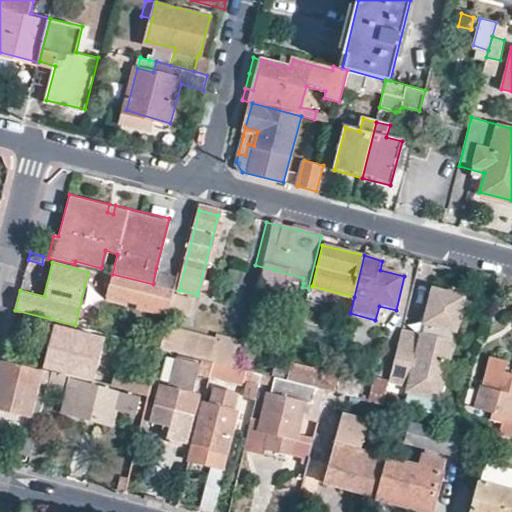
[(253,272),(253,273),(302,287),(303,283),(303,278),(274,270),(255,265),(253,272)]
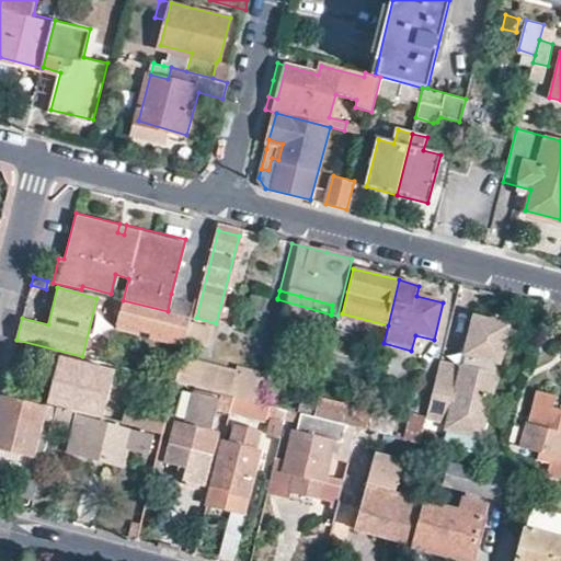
[(121,324),(185,340),(191,317),(168,311),(123,300),(116,298),(113,312),(123,316),(121,324)]
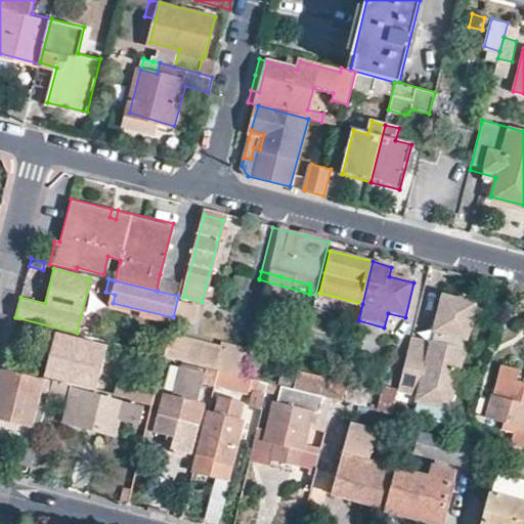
[(474,301),(440,293),(429,342),(410,338),(397,391),(397,392),(448,404),(474,301)]
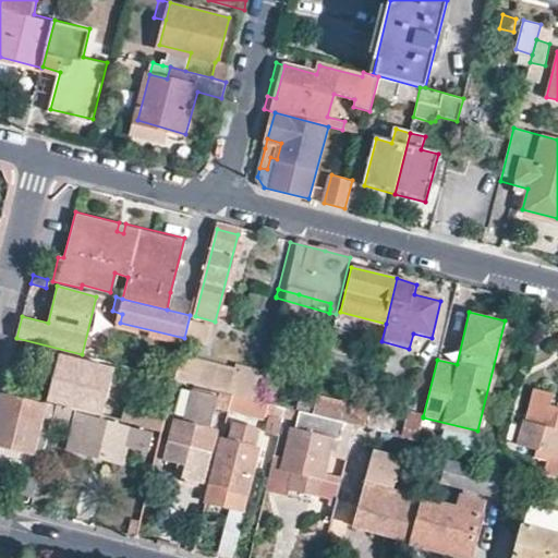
[(105,370),(58,356),(47,402),(93,414),(105,370)]
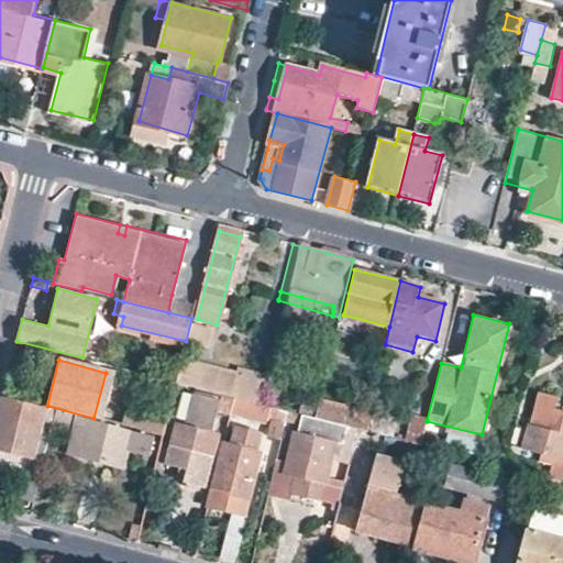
[(181,360),(176,382),(191,386),(195,386),(199,365),(181,360)]
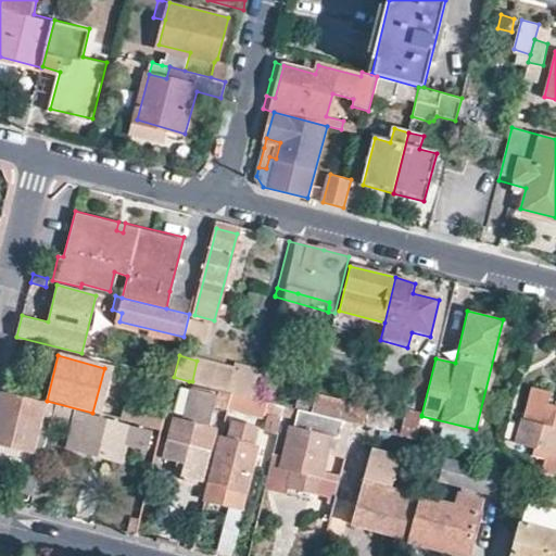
[(197,361),(192,381),(216,388),(223,390),(228,368),(197,361)]
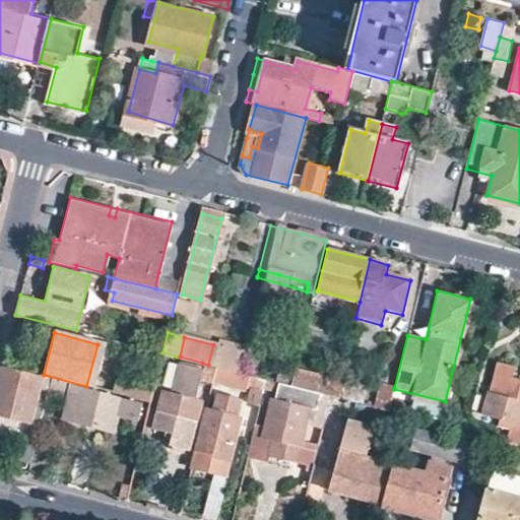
[(213,344),(208,365),(218,367),(233,371),(239,347),(214,341),(213,344)]
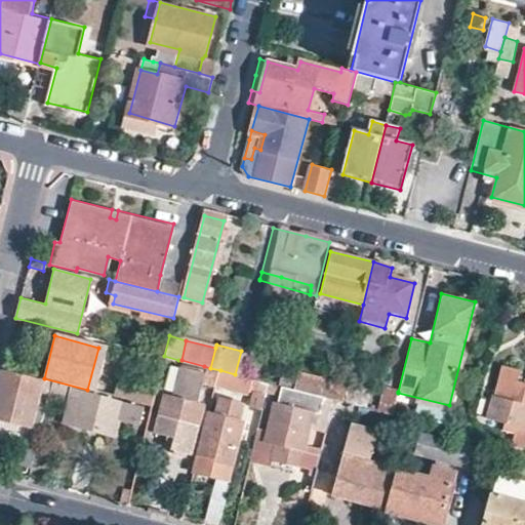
[(164,356),(160,373),(174,377),(178,360),(164,356)]
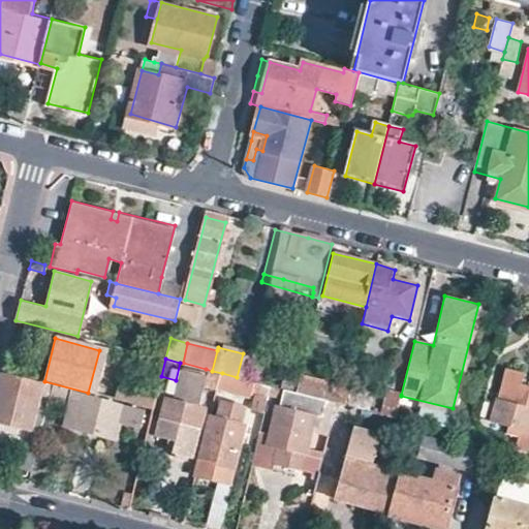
[(180,363),(176,380),(170,401),(166,400),(158,432),(196,442),(205,410),(195,407),(200,386),(206,369),(183,363),(180,363)]
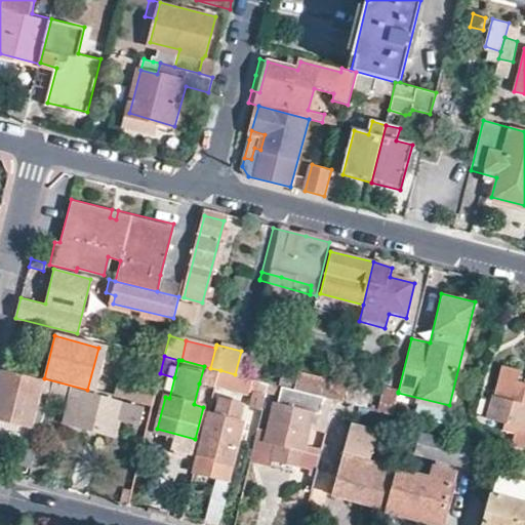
[(517,370),(497,365),(491,393),(487,413),(503,417),(501,428),(512,432),(509,446),(524,451),(524,449),(524,426),(524,427),(524,426),(524,387),(513,385),(517,370)]
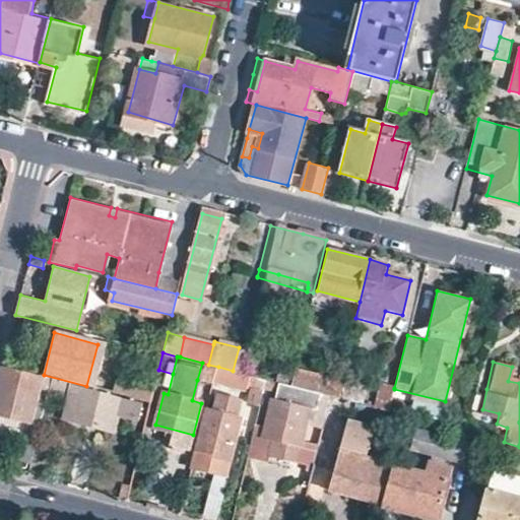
[(208,365),(202,363),(197,380),(213,384),(218,367),(208,365)]
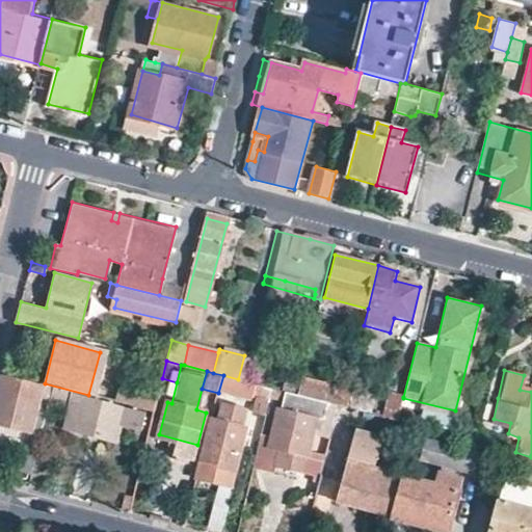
[(0,423),(43,435),(49,409),(38,405),(43,388),(2,377),(0,386),(0,423)]
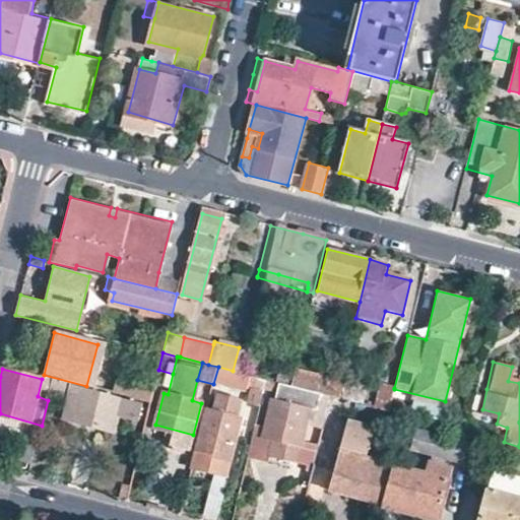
[(278,383),(290,386),(294,373),(278,369),(274,383),(278,383)]
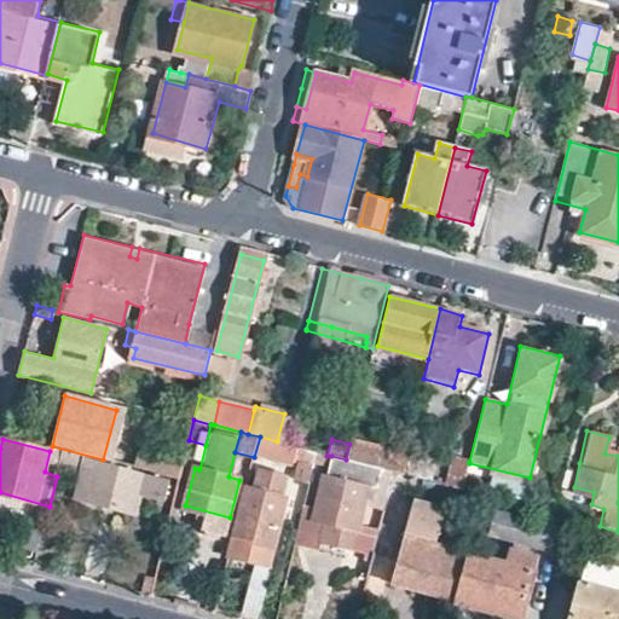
[(311,467),(316,452),(288,445),(285,453),(293,455),(291,462),(311,467)]
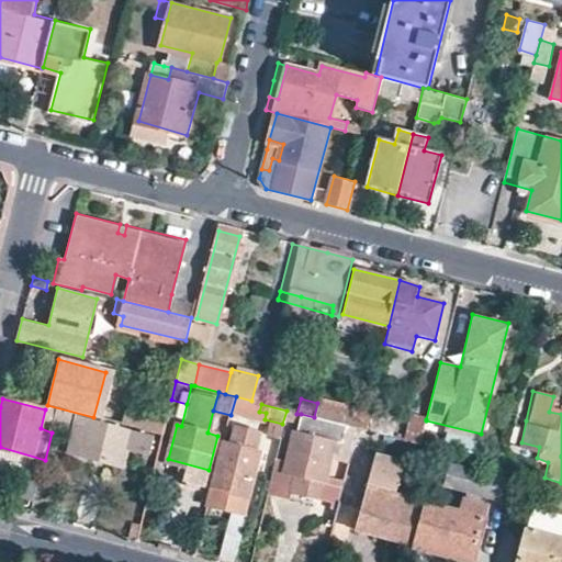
[(123,426),(150,434),(154,419),(126,413),(123,426)]
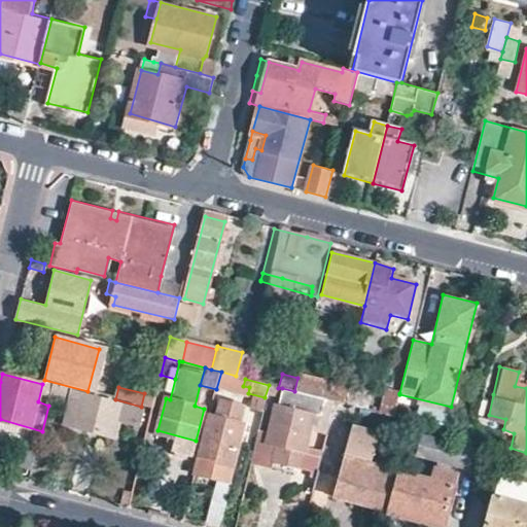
[(309,477),(314,479),(318,462),(324,441),(309,436),(314,415),(330,420),(336,402),(294,391),(282,388),(278,406),(274,405),(269,430),(257,428),(249,461),(272,467),(274,462),(311,471),(309,477)]
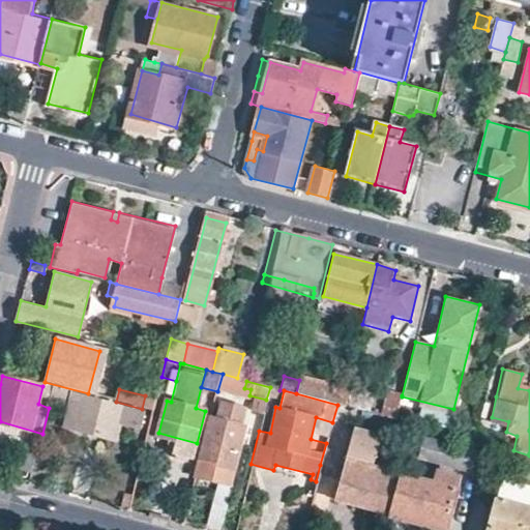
[(347,390),(343,406),(367,412),(372,396),(347,390)]
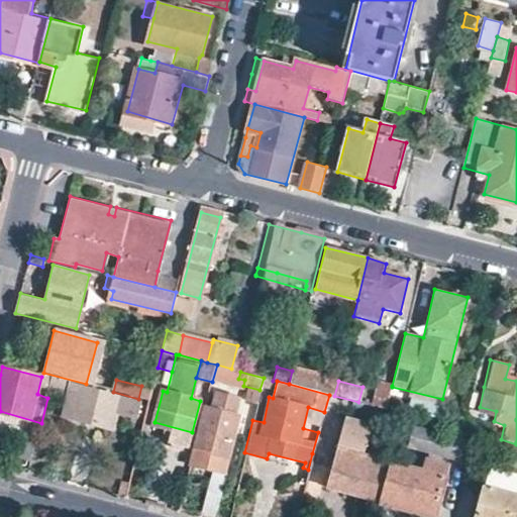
[(371,405),(387,410),(392,387),(392,386),(377,382),(371,405)]
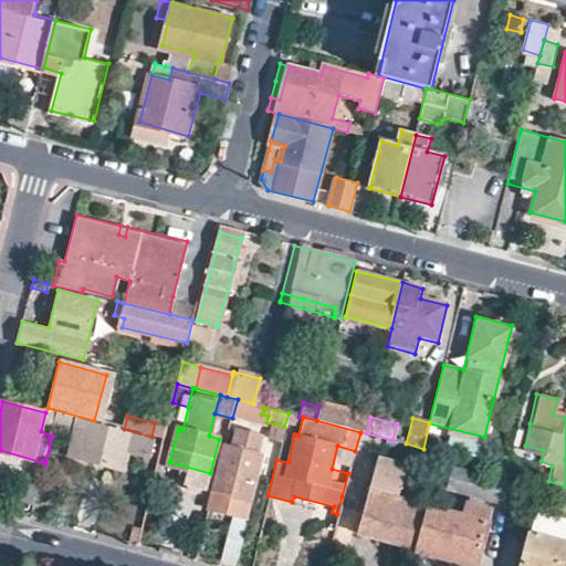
[(123,468),(128,451),(148,457),(153,439),(83,421),(74,456),(109,464),(123,468)]
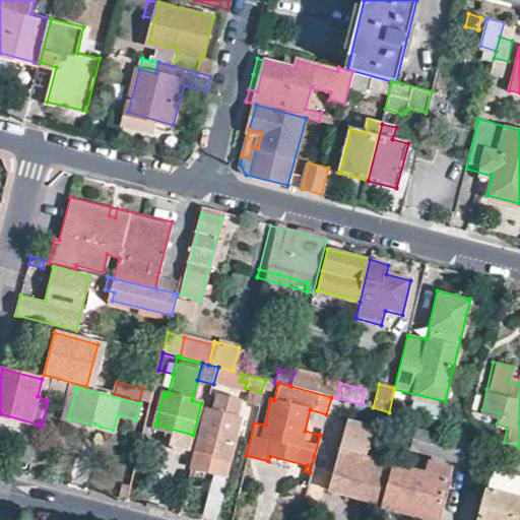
[(224,413),(207,409),(194,459),(214,464),(216,457),(231,461),(244,408),(228,404),(224,413)]
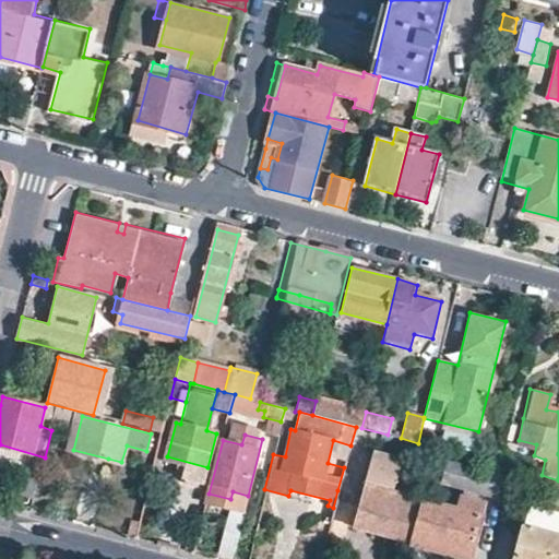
[(404,451),(375,442),(361,497),(355,521),(354,525),(411,540),(421,500),(393,492),(404,451)]
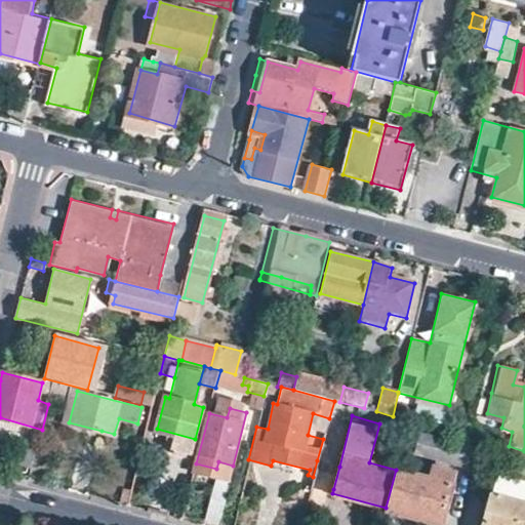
[(463,435),(423,425),(418,446),(468,459),(474,438),(463,435)]
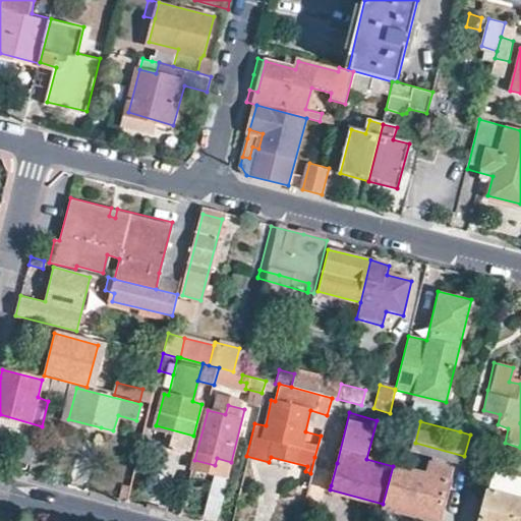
[(23,437),(17,463),(31,466),(38,440),(23,437)]
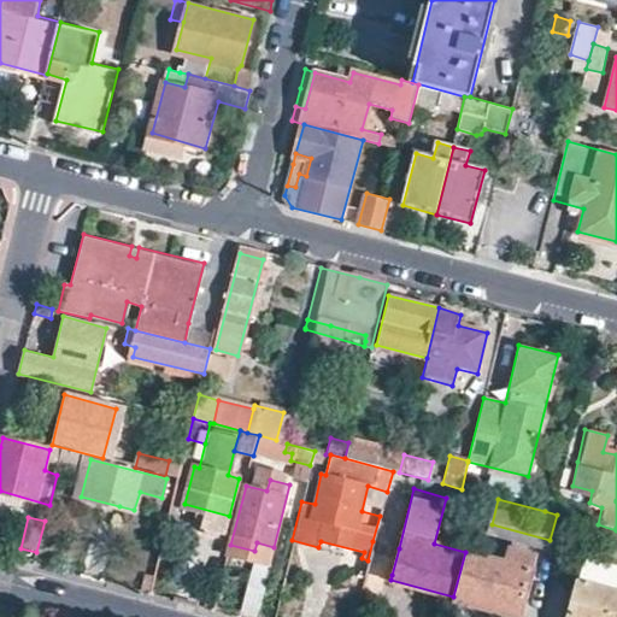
[(366,568),(392,575),(399,548),(372,541),(368,560),(366,568)]
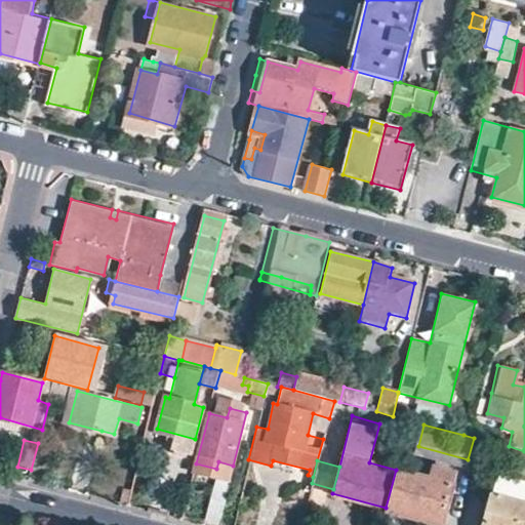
[(218,522),(233,466),(218,461),(216,469),(204,519),(218,522)]
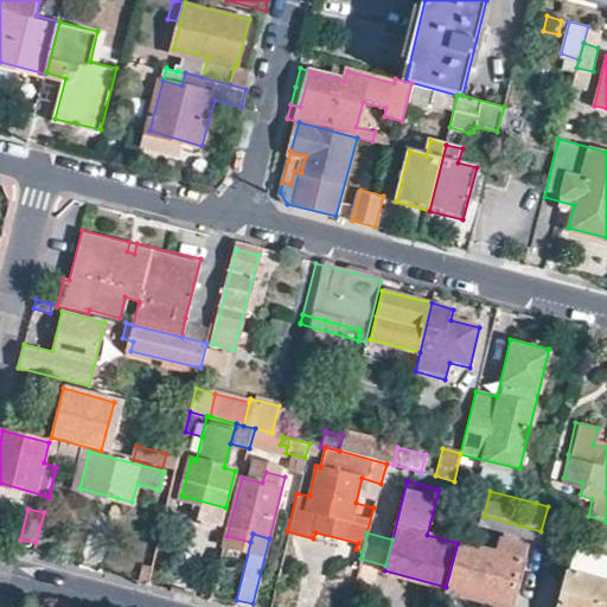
[(498,553),(458,543),(446,587),(512,605),(525,560),(521,558),(525,544),(503,537),(498,553)]
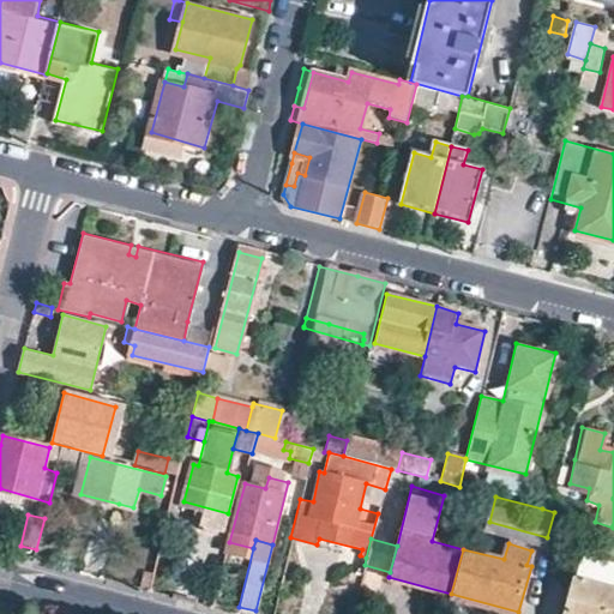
[(613,613),(613,565),(581,557),(564,613),(613,613)]
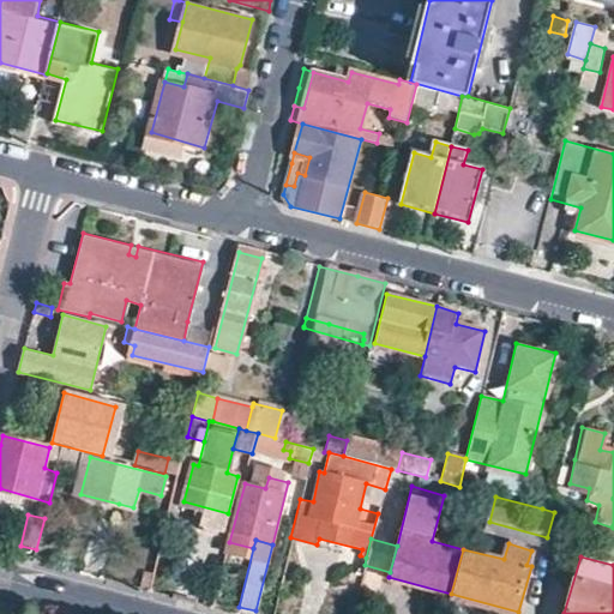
[(0,613),(13,613),(16,608),(0,603),(0,613)]
